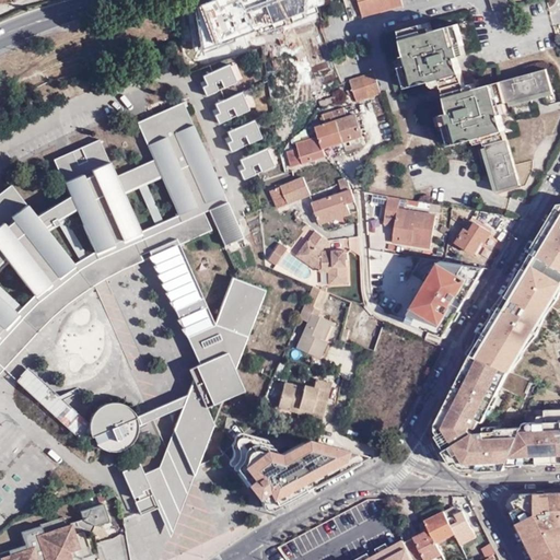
[(229,22),(238,19),(232,0),(217,0),(209,3),(217,23),(228,19),(229,22)]
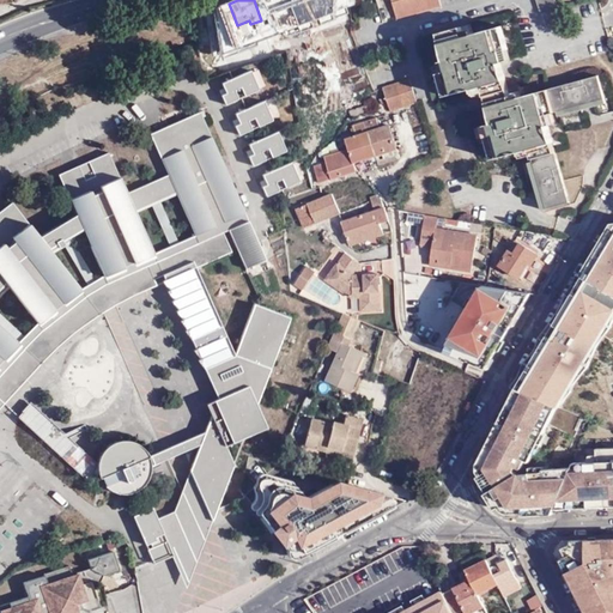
[(394,0),(399,18),(443,6),(441,0),(394,0)]
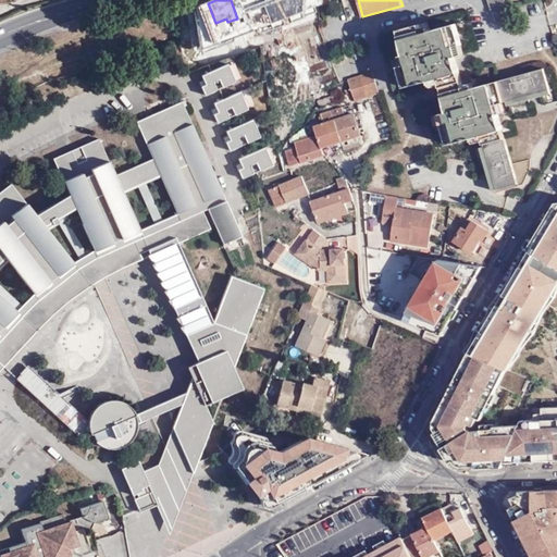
[(490,0),(494,13),(508,9),(505,0),(490,0)]
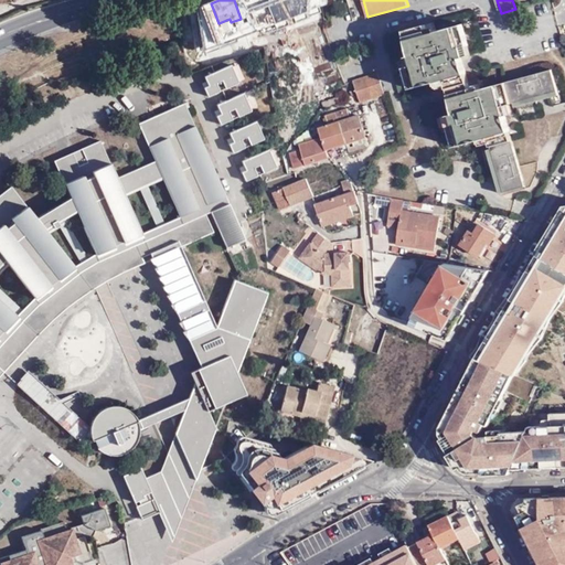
[(289,33),(305,29),(302,22),(288,25),(289,33)]
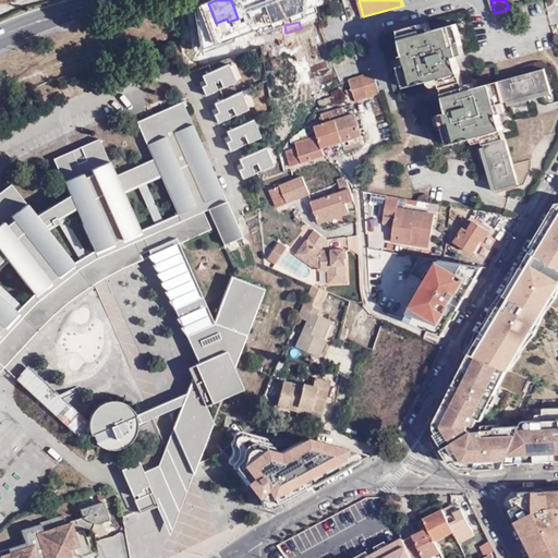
[(464,83),(460,69),(453,70),(451,60),(458,58),(460,57),(458,47),(463,46),(458,25),(424,34),(422,24),(401,31),(410,64),(400,67),(405,88),(440,79),(443,89),(451,87),(464,83)]
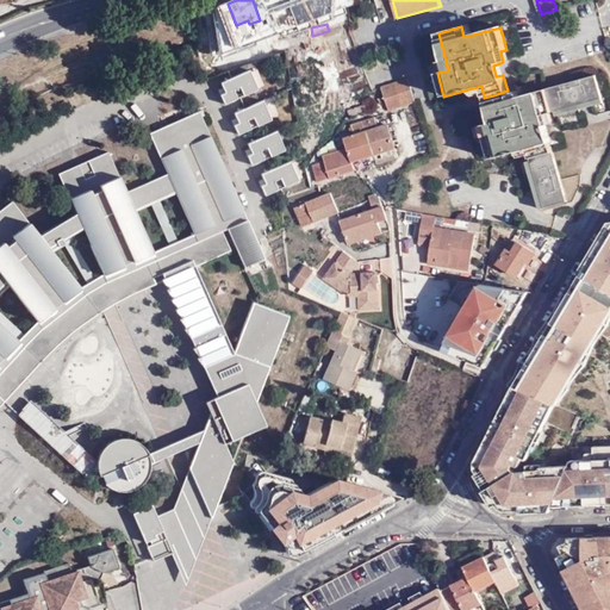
[(274,48),(285,45),(280,32),(279,29),(269,32),(274,48)]
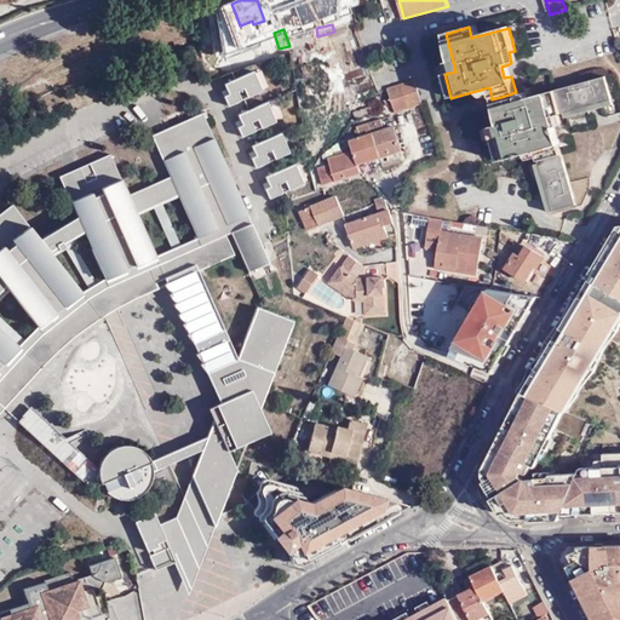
[(293,29),(285,33),(290,46),(290,49),(299,44),(293,29)]
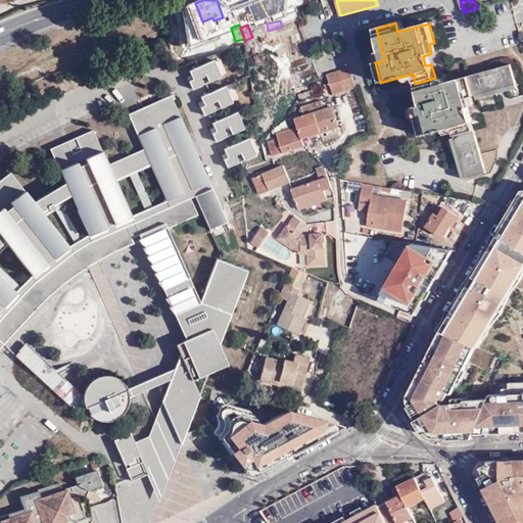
[(215,33),(219,50),(228,48),(223,31),(215,33)]
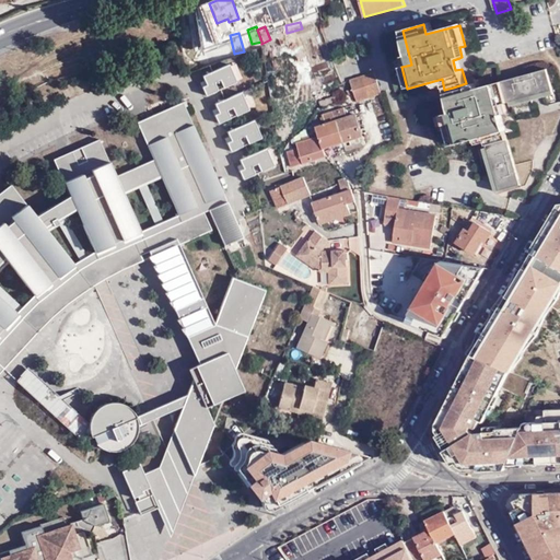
[(207,61),(230,55),(225,43),(203,49),(207,61)]
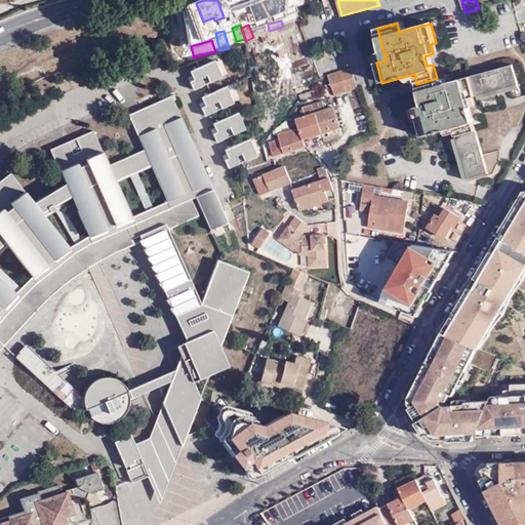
[(432,56),(431,54),(425,56),(427,66),(433,65),(432,56)]
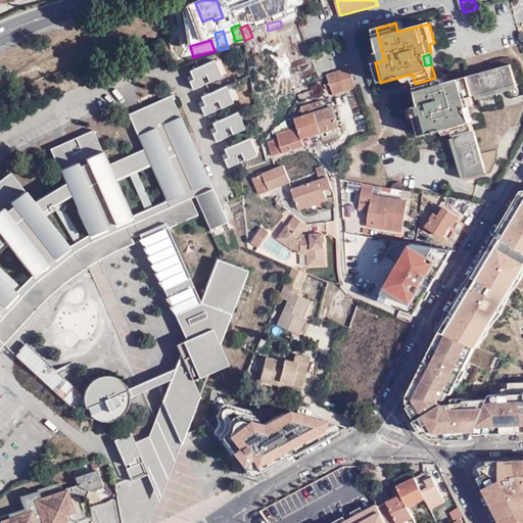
[(214,60),(189,72),(193,80),(189,82),(193,90),(204,85),(200,78),(205,75),(208,83),(222,77),(214,60)]
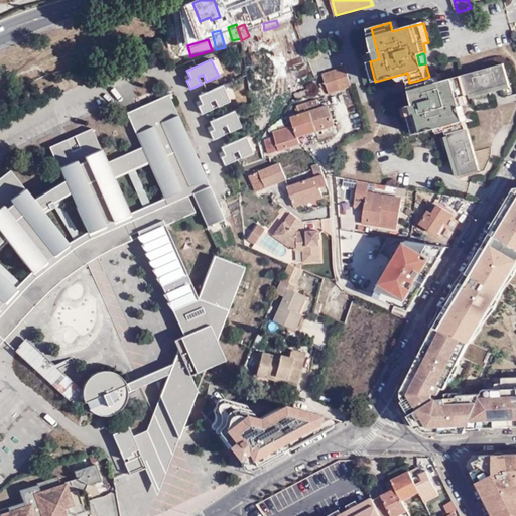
[(87,66),(90,78),(98,77),(95,63),(87,66)]
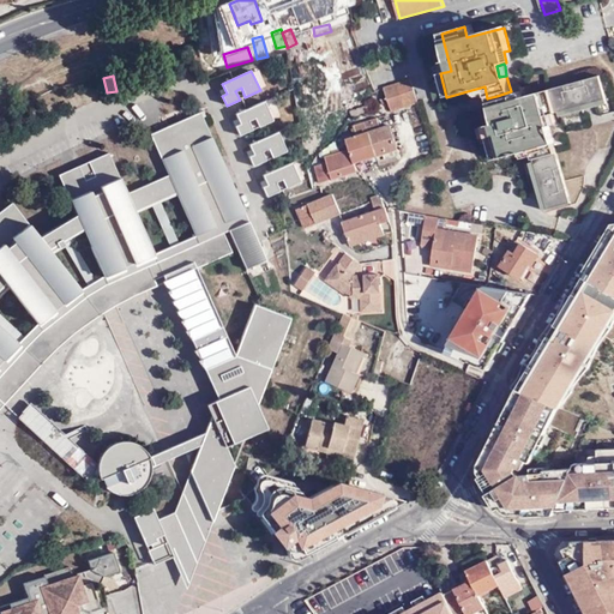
[(513,100),(489,107),(494,124),(491,124),(494,136),(487,138),(493,160),(530,150),(540,186),(546,210),(570,204),(547,116),(588,106),(607,101),(601,77),(513,100)]
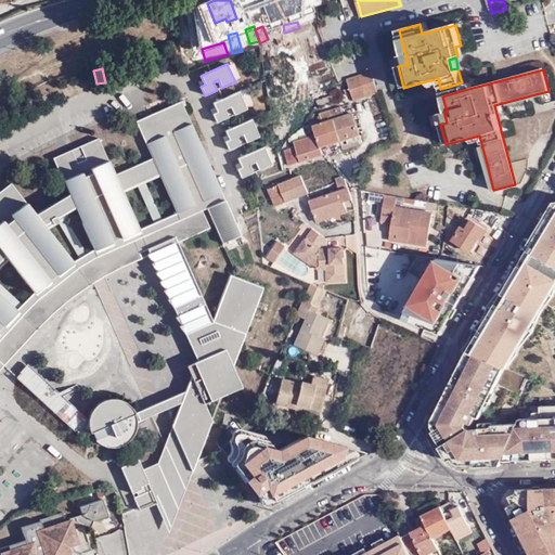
[(369,97),(379,93),(373,73),(362,76),(369,97)]
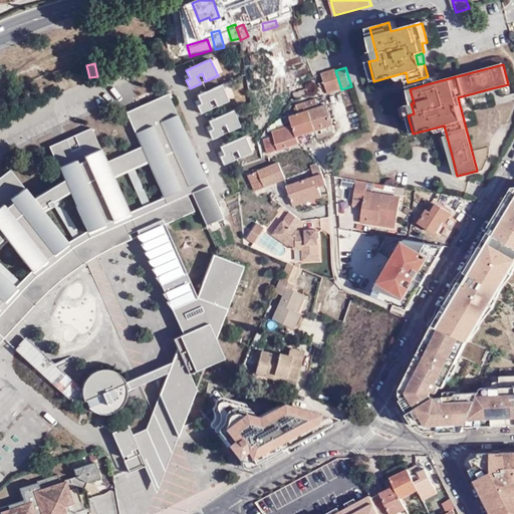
[(330,92),(341,89),(335,70),(323,74),(330,92)]
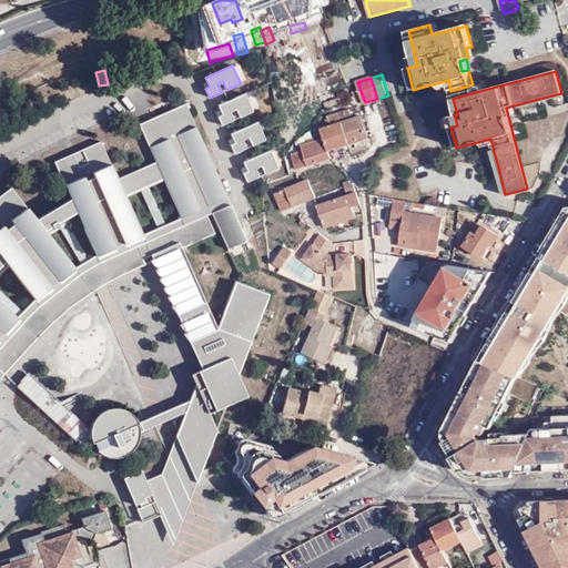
[(475,92),(473,84),(459,89),(450,91),(453,99),(475,92)]
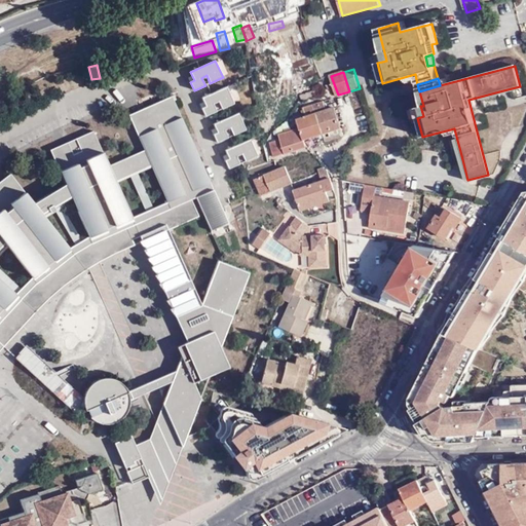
[(276,100),(298,94),(295,82),(274,88),(276,100)]
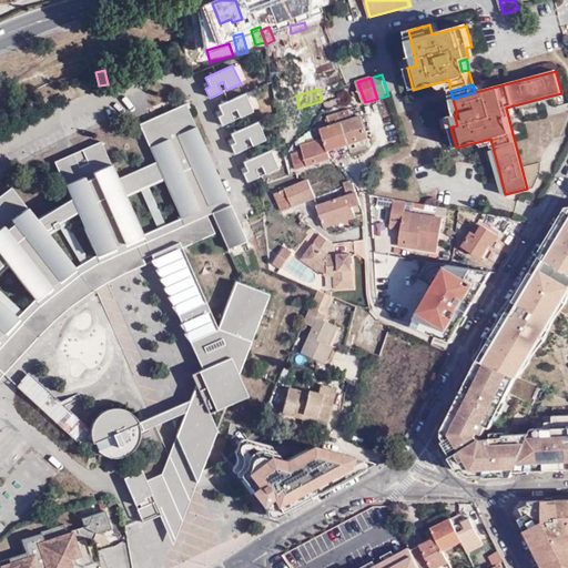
[(245,93),(219,105),(222,114),(217,117),(222,125),(234,120),(231,112),(236,110),(240,118),(253,112),(245,93)]
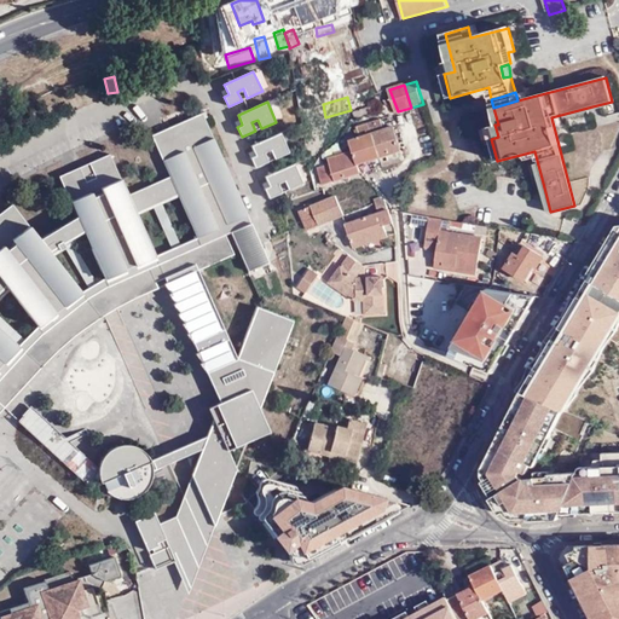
[(0,380),(25,352),(0,329),(0,291),(6,285),(44,334),(87,300),(82,293),(50,253),(84,232),(109,287),(150,268),(160,265),(165,278),(220,403),(208,409),(213,420),(207,437),(202,449),(192,475),(214,527),(236,468),(229,450),(270,432),(260,410),(294,320),(258,307),(237,358),(198,271),(235,255),(225,235),(232,231),(249,272),(268,262),(202,113),(151,136),(171,177),(128,195),(110,154),(59,177),(77,217),(40,239),(13,204),(0,214),(0,380)]
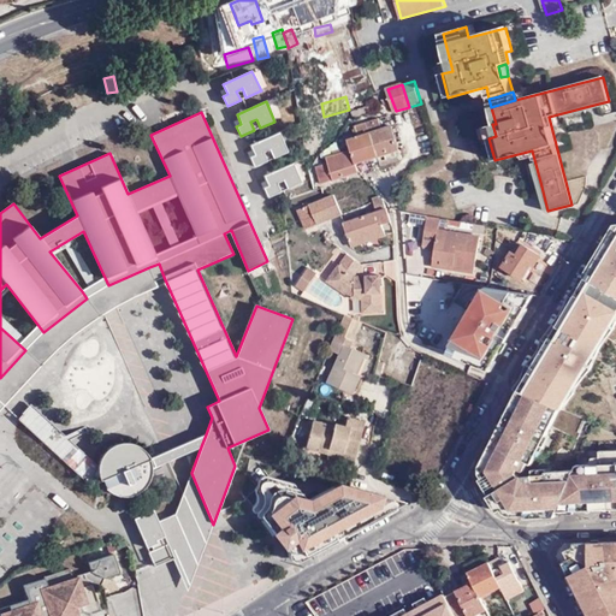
[(380,120),(367,124),(371,135),(372,134),(380,157),(402,150),(394,126),(384,130),(380,120)]
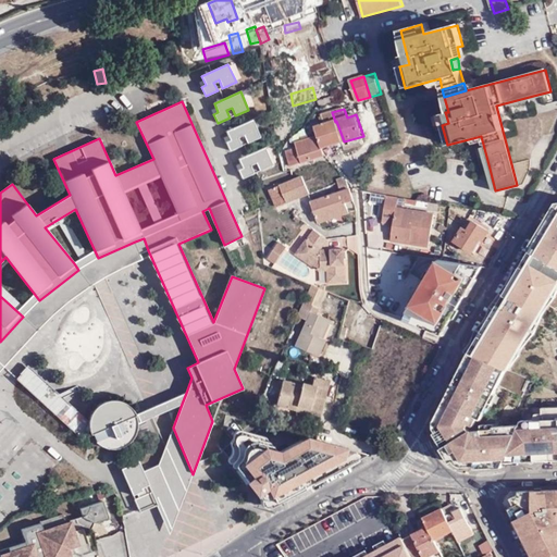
[(335,122),(332,112),(322,115),(324,124),(335,122)]
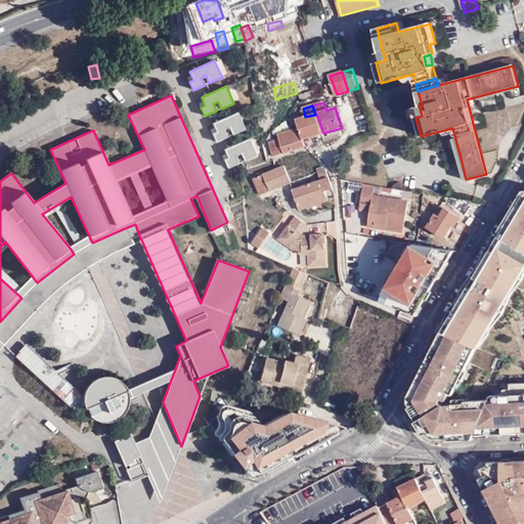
[(237,113),(213,124),(216,132),(212,134),(216,142),(227,137),(224,129),(229,127),(232,134),(245,129),(237,113)]
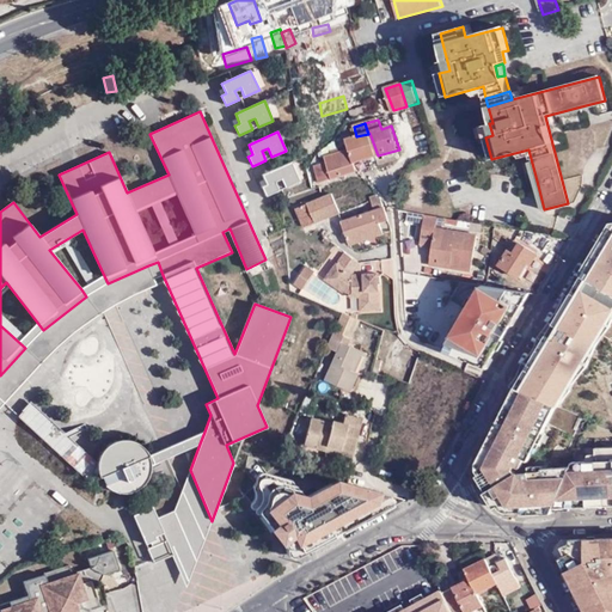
[(352,152),(355,164),(378,155),(369,133),(368,134),(356,136),(348,140),(352,152)]
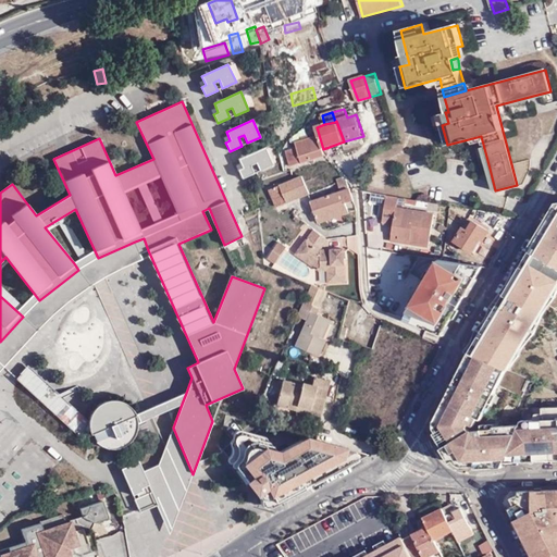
[(363,136),(344,141),(346,149),(366,144),(363,136)]
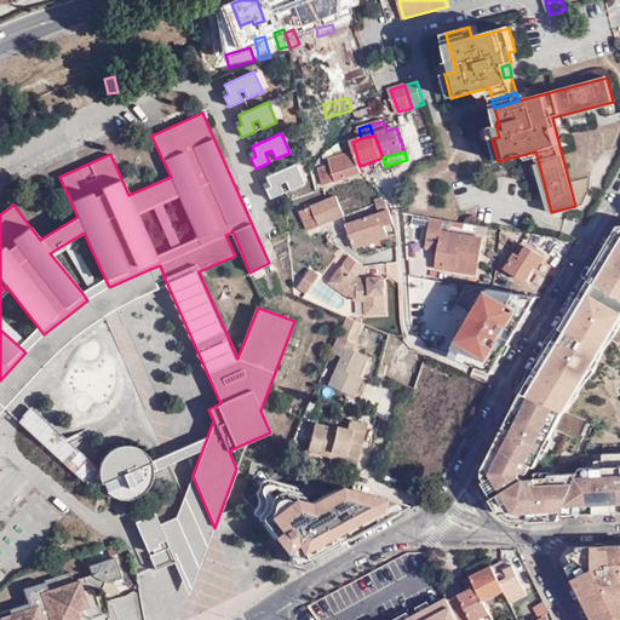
[(326,187),(363,174),(362,173),(360,166),(356,154),(346,156),(332,161),(333,168),(321,172),(326,187)]
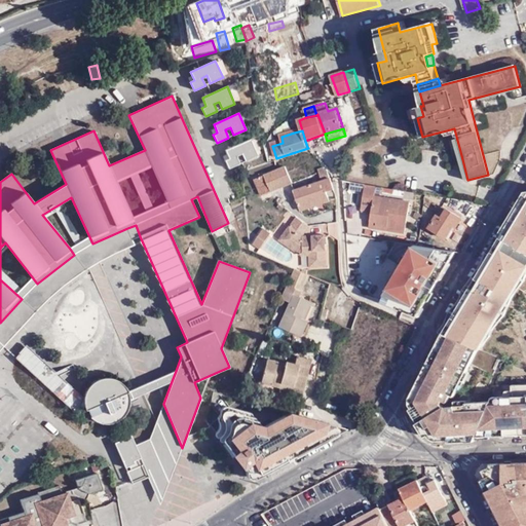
[(325,134),(305,141),(307,147),(308,148),(327,141),(325,134)]
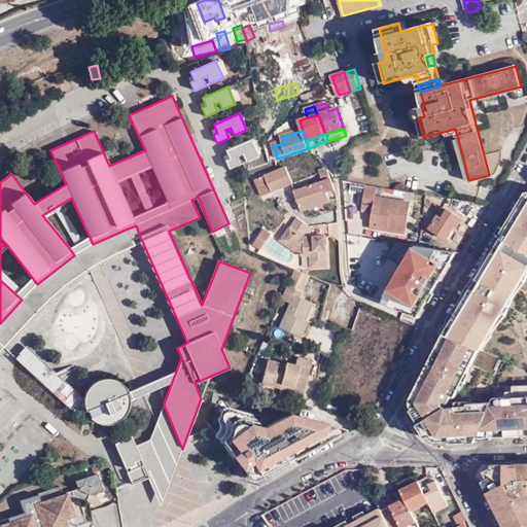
[(250,139),(225,150),(230,159),(225,161),(230,169),(241,164),(237,156),(242,154),(245,162),(258,155),(250,139)]
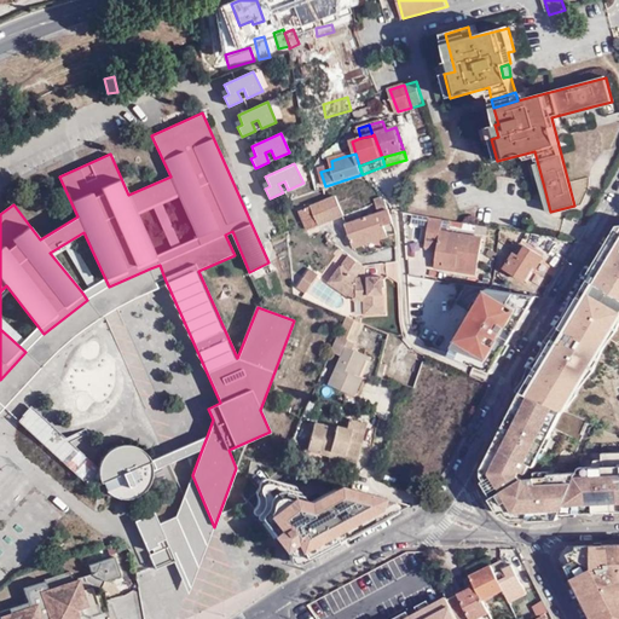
[(342,217),(335,198),(299,213),(306,232),(342,217)]
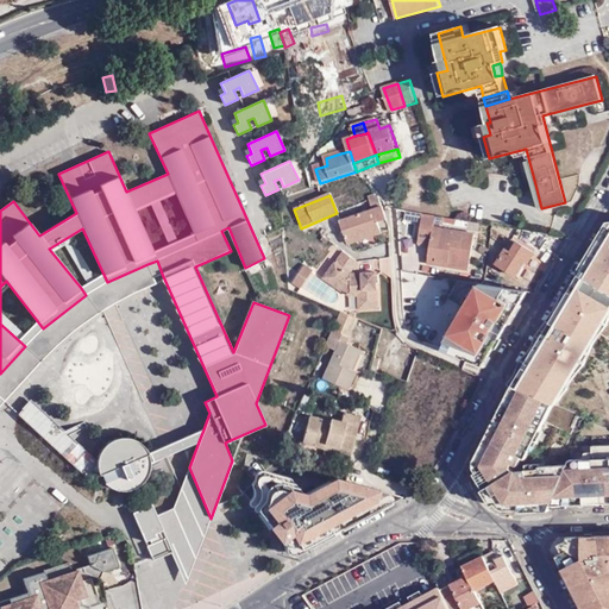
[(376,224),(385,220),(382,208),(377,198),(375,198),(374,195),(366,198),(371,212),(339,223),(347,245),(380,234),(376,224)]
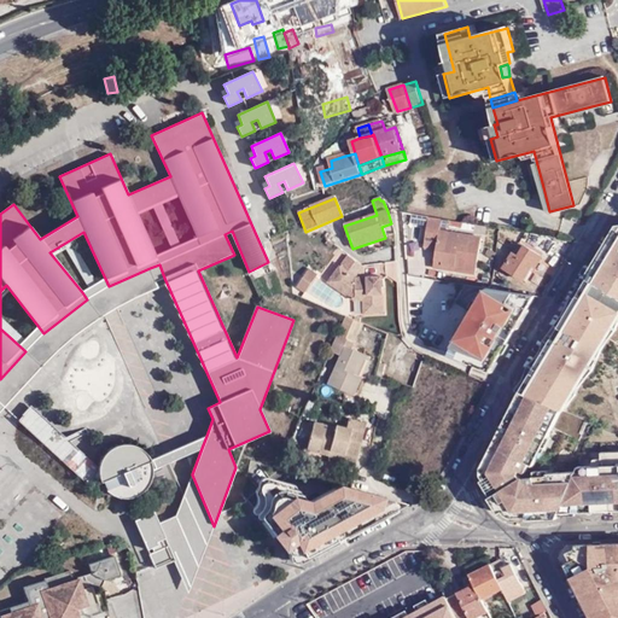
[(468,264),(481,267),(485,239),(443,232),(445,220),(432,217),(426,246),(439,249),(437,261),(445,262),(444,264),(467,268),(468,264)]
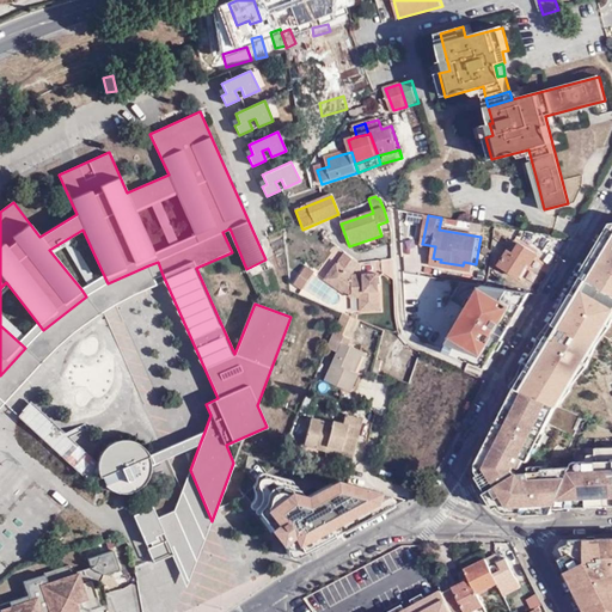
[(514,390),(556,415),(611,319),(611,225),(598,249),(544,338),(514,390)]
